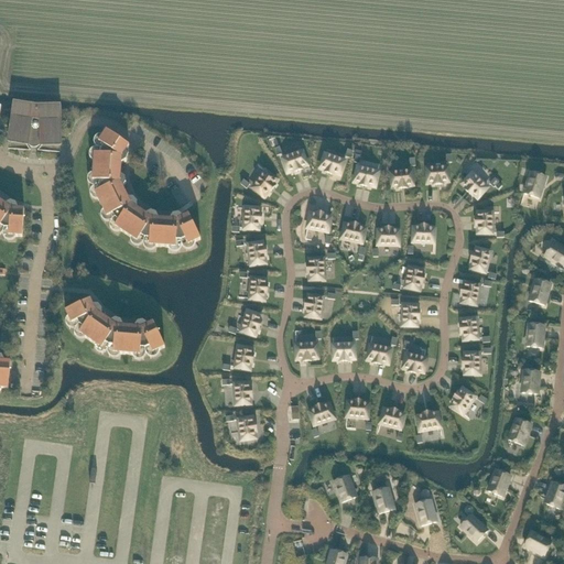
[(60,108),(36,109),(15,105),(9,142),(32,145),(36,147),(60,145),(60,108)]
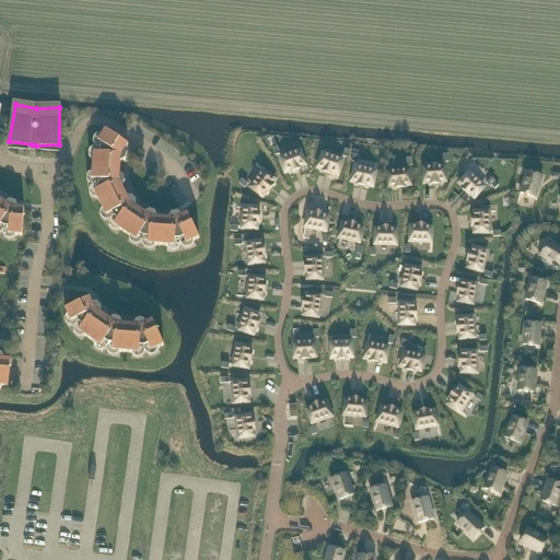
[(125,151),(128,147),(105,131),(97,142),(104,147),(101,150),(101,154),(94,154),(92,181),(98,182),(98,186),(101,189),(94,193),(106,217),(112,214),(114,218),(118,221),(114,226),(137,242),(140,235),(144,238),(149,238),(148,245),(175,247),(175,241),(179,241),(184,238),(187,245),(199,238),(187,214),(182,217),(177,214),(172,214),(168,219),(158,219),(155,213),(150,212),(146,214),(136,208),(136,202),(132,198),(127,198),(123,188),(125,184),(124,178),(119,175),(120,164),(126,161),(127,156),(125,151)]
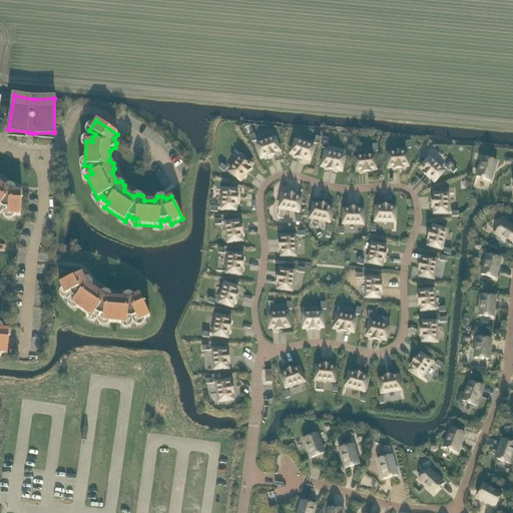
[(268,157),(275,155),(275,153),(280,151),(275,139),(258,145),(262,157),(267,155),(268,157)]
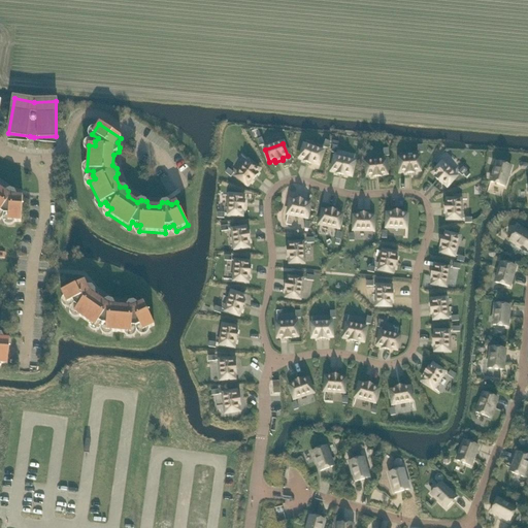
[(318,165),(323,152),(304,145),(300,158),(305,160),(304,162),(312,165),(312,163),(318,165)]
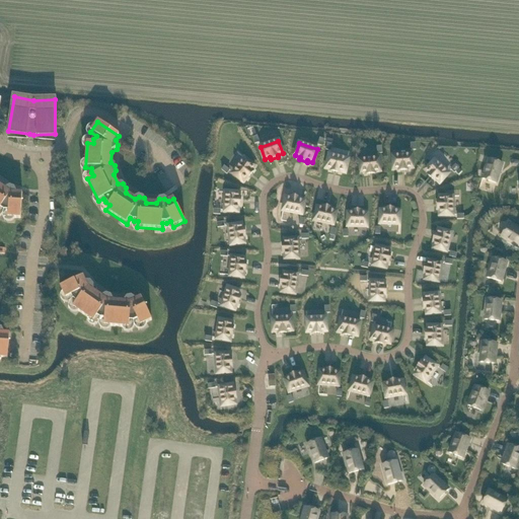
[(345,172),(348,159),(329,155),(326,168),(331,169),(331,171),(339,173),(340,171),(345,172)]
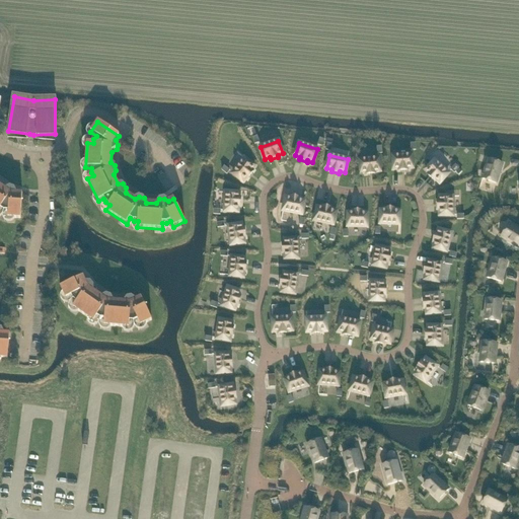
[(408,170),(406,168),(413,168),(412,155),(392,156),(393,169),(399,169),(399,171),(408,170)]
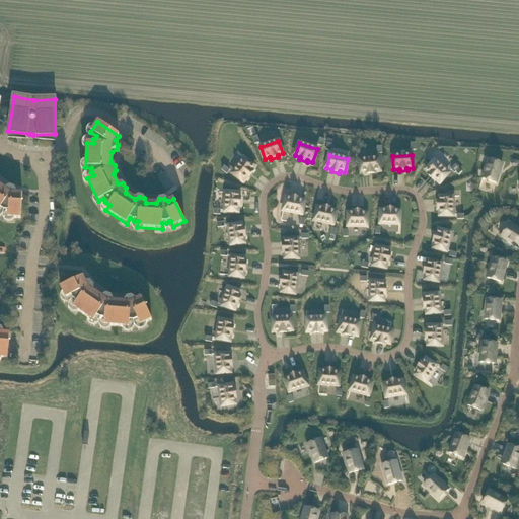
[(248,178),(253,172),(251,171),(254,166),(244,158),(233,173),(243,181),(246,177),(248,178)]
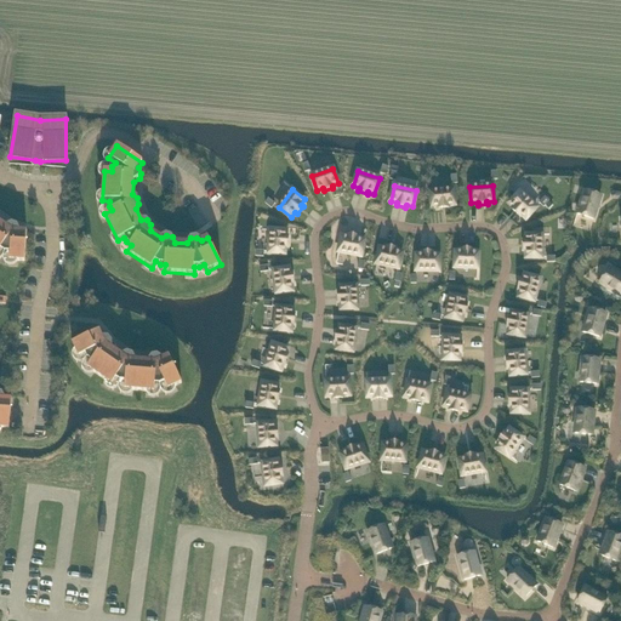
[(449,209),(448,206),(455,205),(453,189),(431,192),(432,208),(438,206),(439,209),(449,209)]
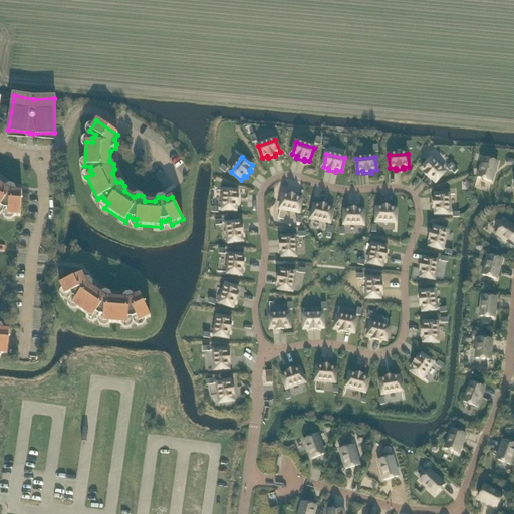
[(491,182),(497,163),(484,159),(478,178),(491,182)]
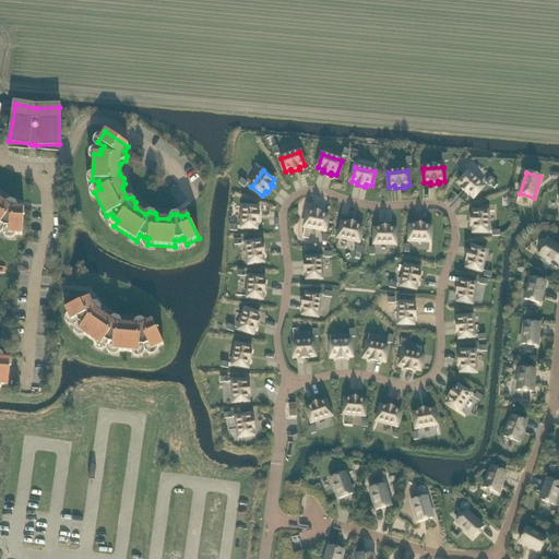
[(473,198),(483,187),(467,174),(459,183),(463,188),(461,189),(467,195),(468,193),(473,198)]
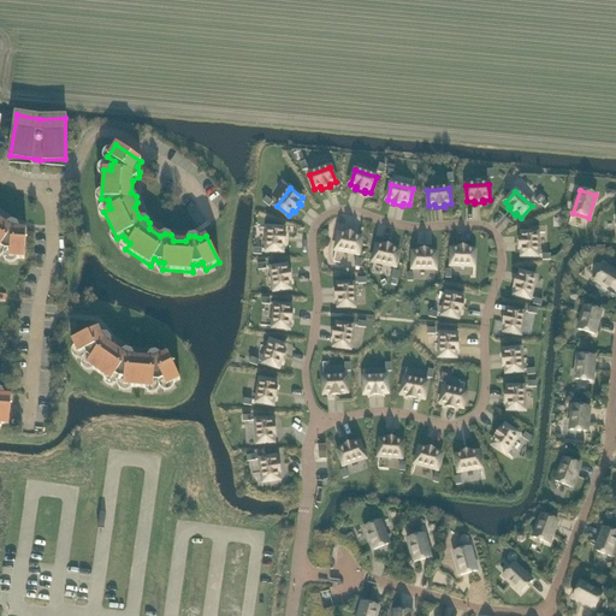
[(6,225),(0,220),(0,249),(1,248),(5,252),(10,252),(10,259),(24,260),(27,230),(21,230),(18,224),(12,223),(6,225)]
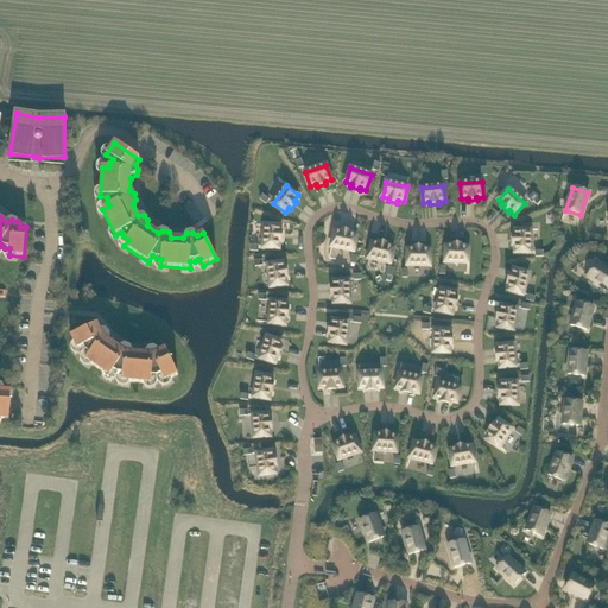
[(282,242),(282,233),(279,233),(280,226),(265,226),(264,247),(278,248),(279,242),(282,242)]
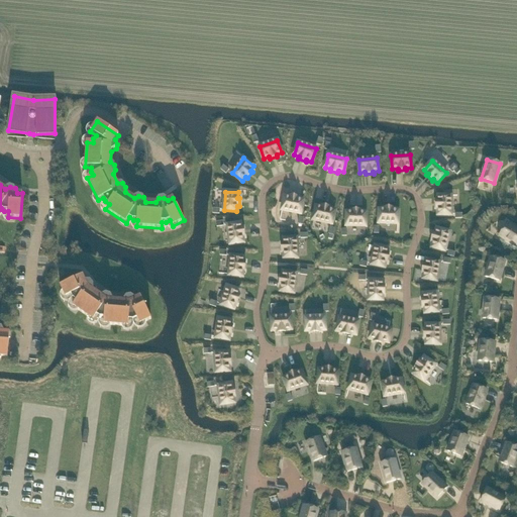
[(298,200),(298,198),(290,196),(290,198),(284,197),(282,210),(301,213),(303,201),(298,200)]
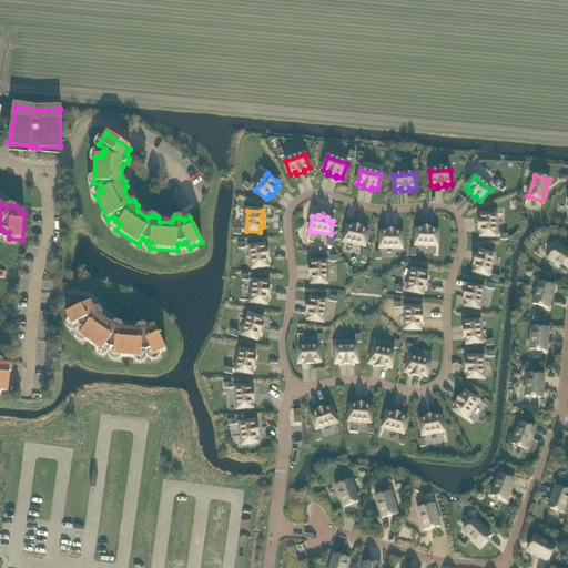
[(495,237),(495,216),(482,216),(480,222),(478,222),(478,231),(480,231),(480,236),(495,237)]
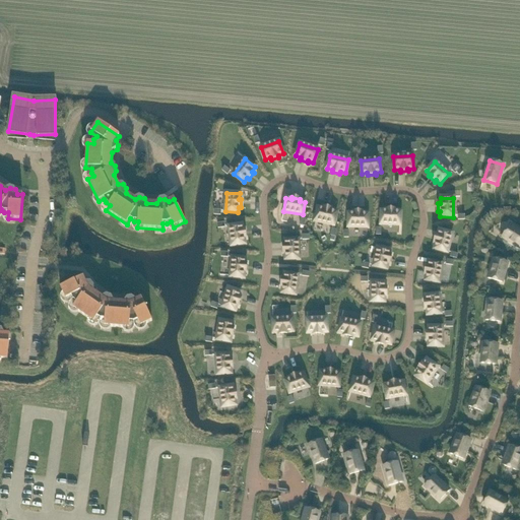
[(331,211),(331,209),(324,207),(323,209),(318,208),(315,220),(333,225),(336,212),(331,211)]
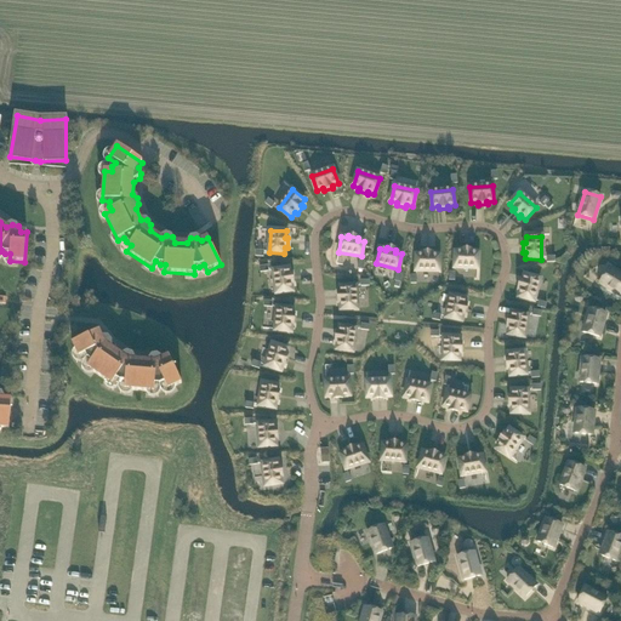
[(472,252),(472,251),(462,250),(462,252),(455,252),(455,268),(478,269),(478,254),(472,252)]
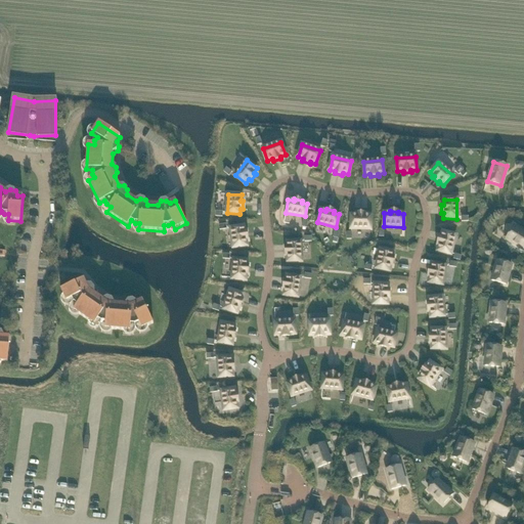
[(364,216),(364,214),(357,214),(356,216),(351,215),(351,228),(370,229),(370,216),(364,216)]
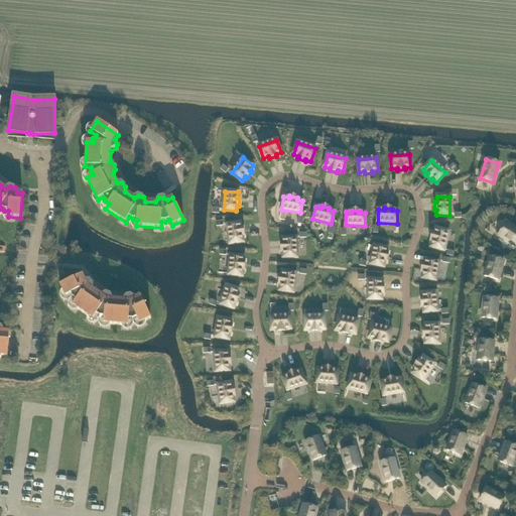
[(241,228),(240,223),(227,225),(230,244),(243,242),(242,236),(244,236),(243,228),(241,228)]
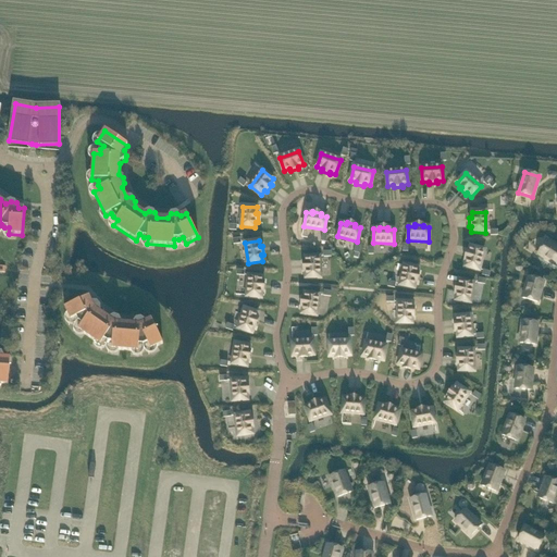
[(556,265),(556,264),(556,248),(546,242),(539,255),(556,265)]
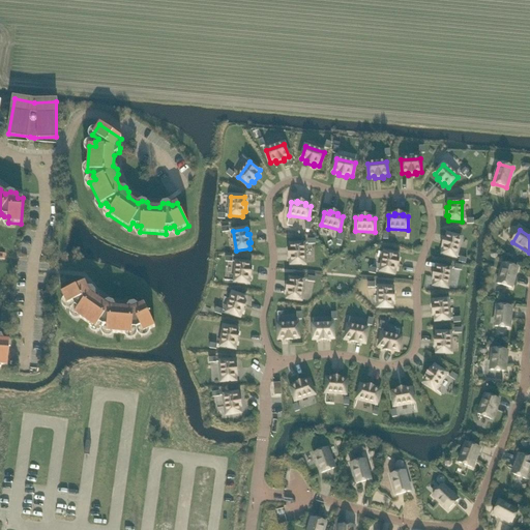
[(455,257),(461,238),(448,235),(446,240),(444,239),(442,247),(444,248),(443,254),(455,257)]
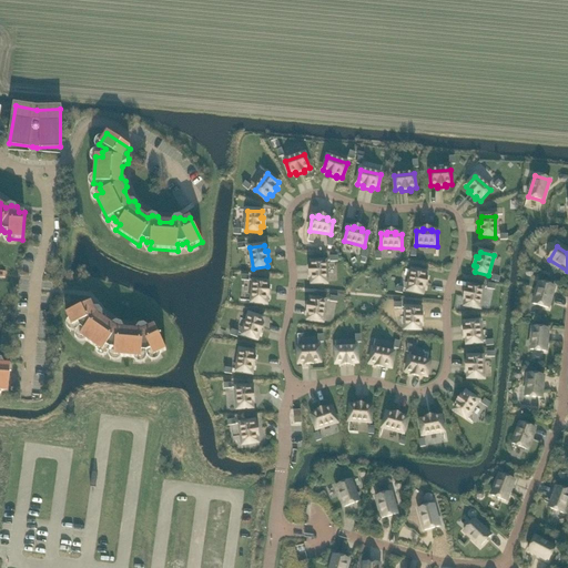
[(312,283),(326,283),(326,262),(312,262),(312,269),(310,269),(310,277),(312,277),(312,283)]
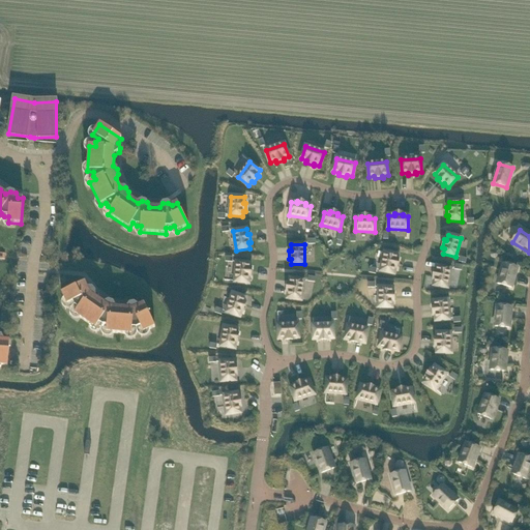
[(396,269),(399,261),(396,260),(398,255),(384,252),(381,271),(393,274),(394,268),(396,269)]
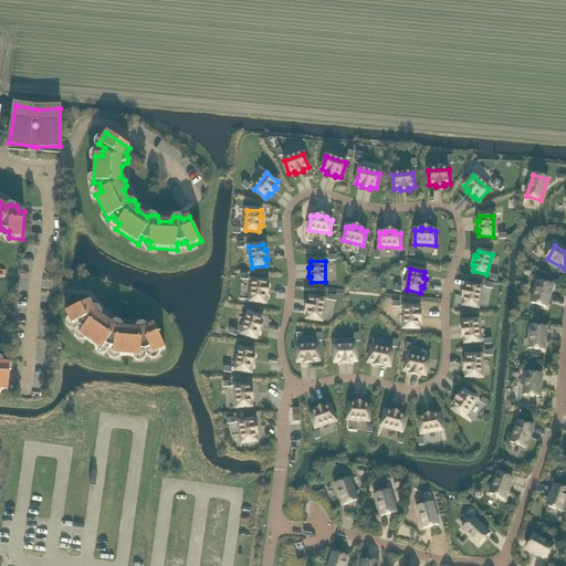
[(268,296),(269,287),(266,287),(266,281),(252,280),(251,301),(265,302),(265,296),(268,296)]
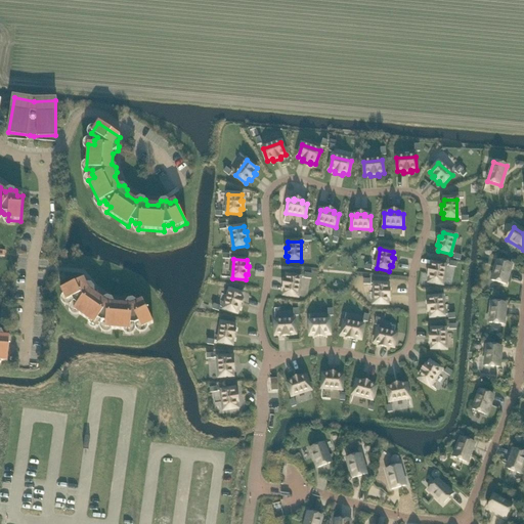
[(512,265),(506,264),(497,261),(492,281),(506,285),(512,265)]
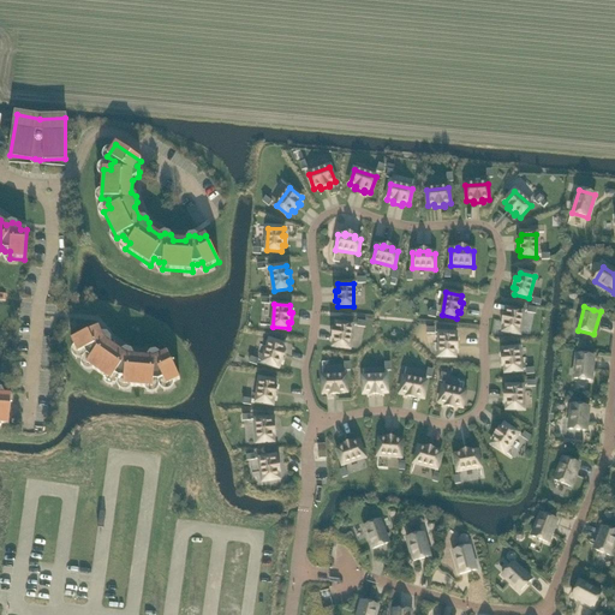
[(519,334),(523,311),(507,309),(506,316),(505,315),(502,324),(505,324),(503,332),(519,334)]
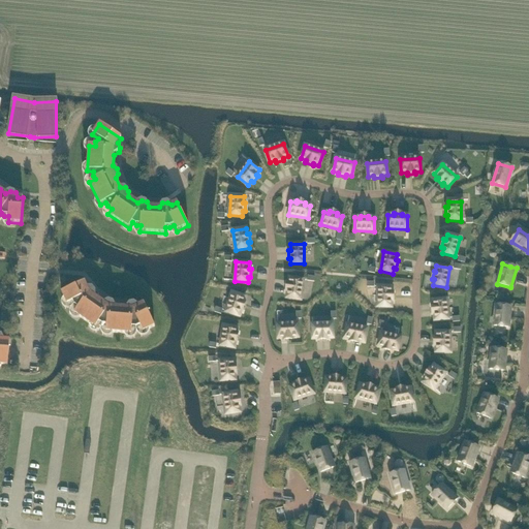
[(287,298),(301,300),(303,280),(289,278),(289,284),(287,283),(286,291),(288,292),(287,298)]
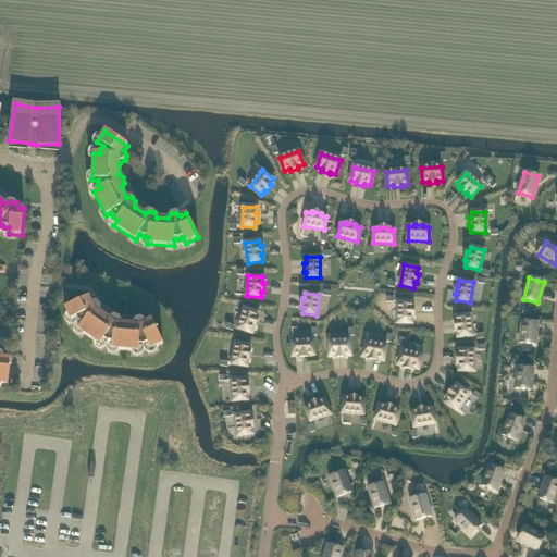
[(97,304),(91,302),(89,297),(65,309),(71,321),(76,319),(78,322),(83,325),(78,331),(100,346),(104,341),(108,343),(112,344),(112,350),(138,353),(139,346),(144,346),(148,344),(150,350),(163,344),(151,320),(146,322),(141,319),(136,320),(133,324),(122,323),(120,319),(114,317),(110,319),(100,312),(101,307),(97,304)]
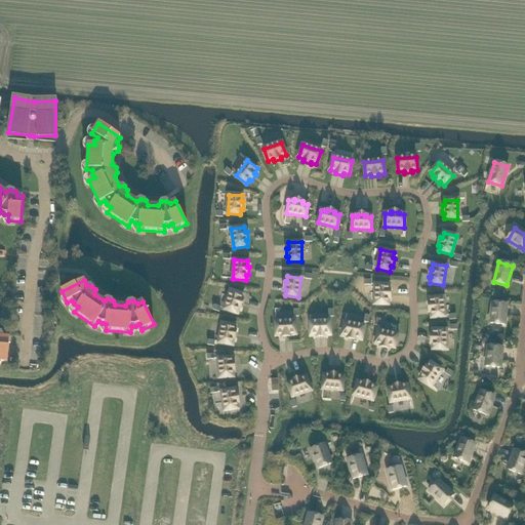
[(390,299),(391,291),(389,291),(389,285),(375,285),(374,305),(388,305),(389,299),(390,299)]
